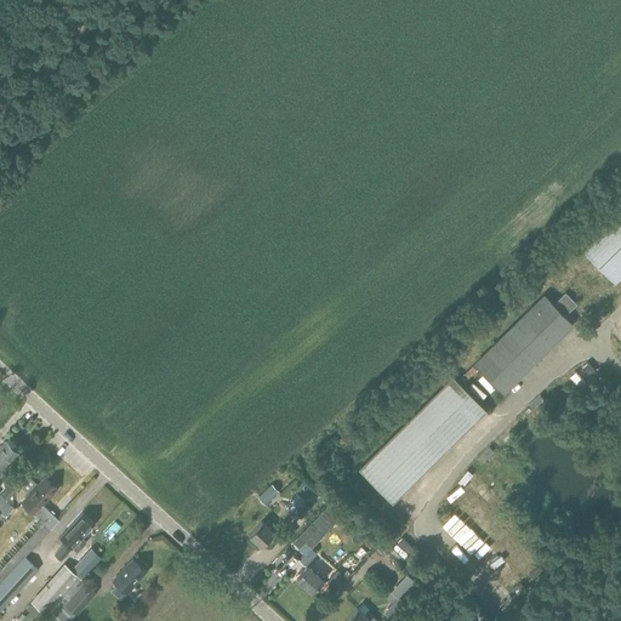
[(617,281),(620,278),(620,209),(582,248),(617,281)]
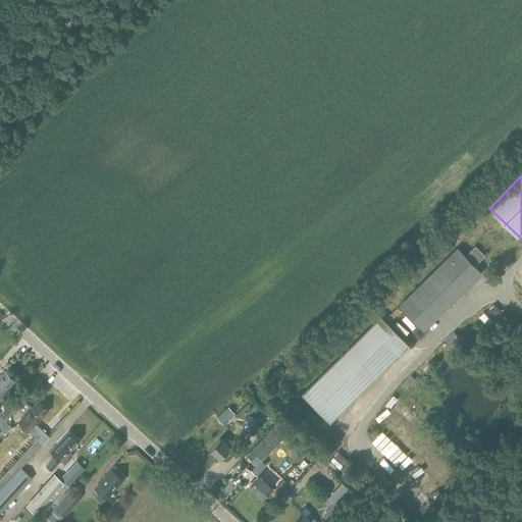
[(398,305),(423,330),(482,272),(473,263),(474,262),(476,264),(484,255),(475,246),(466,254),(468,255),(467,256),(463,253),(473,243),(466,235),(455,245),(457,247),(398,305)]
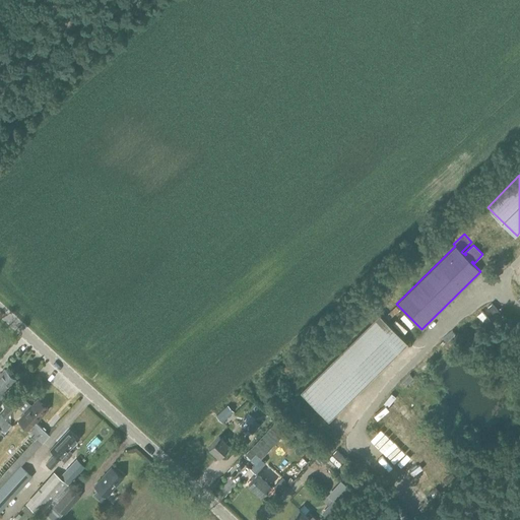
[(329,420),(407,342),(379,314),(301,391),(329,420)]
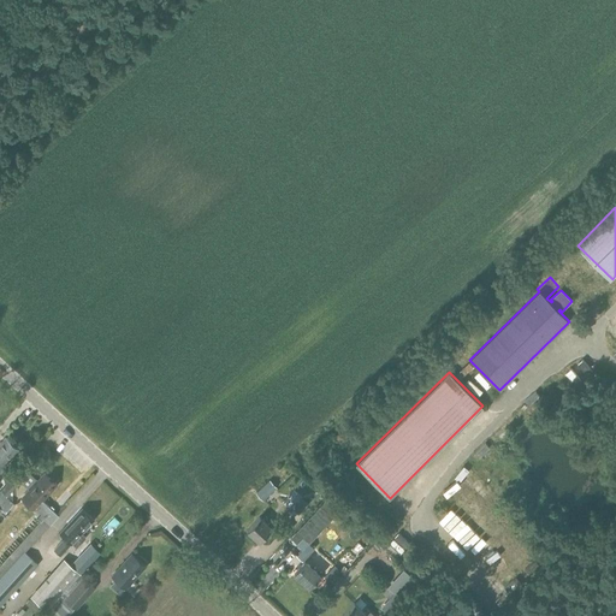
[(465,386),(477,378),(473,373),(461,381),(465,386)]
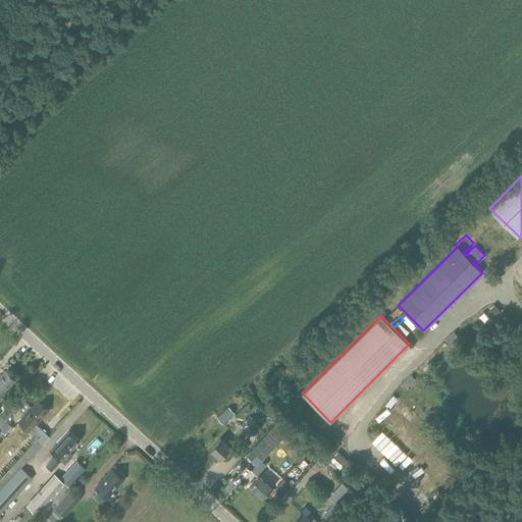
[(426,357),(433,363),(448,347),(441,341),(426,357)]
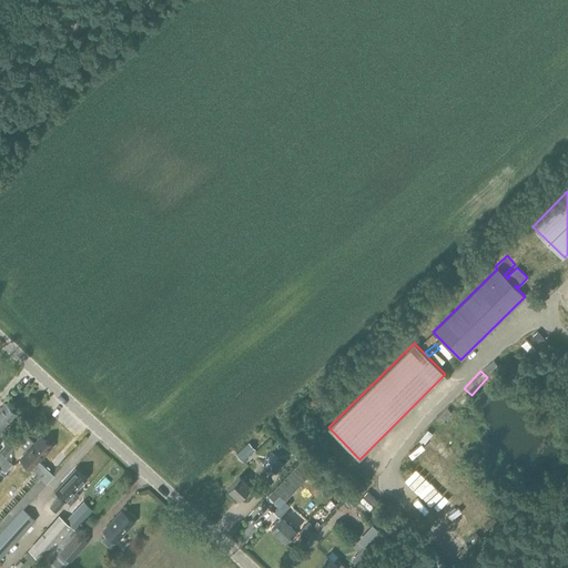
[(17,414),(6,403),(0,408),(0,439),(2,438),(0,436),(3,433),(2,430),(4,427),(6,427),(17,414)]
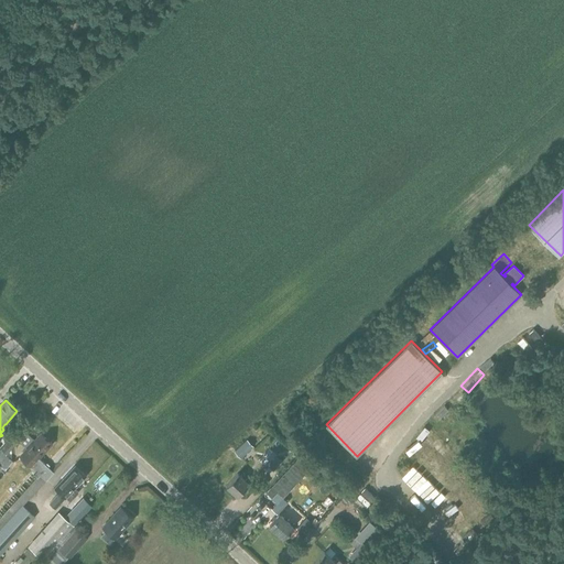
[(0,518),(0,528),(23,505),(46,479),(53,472),(39,458),(52,443),(41,433),(20,455),(40,474),(0,518)]
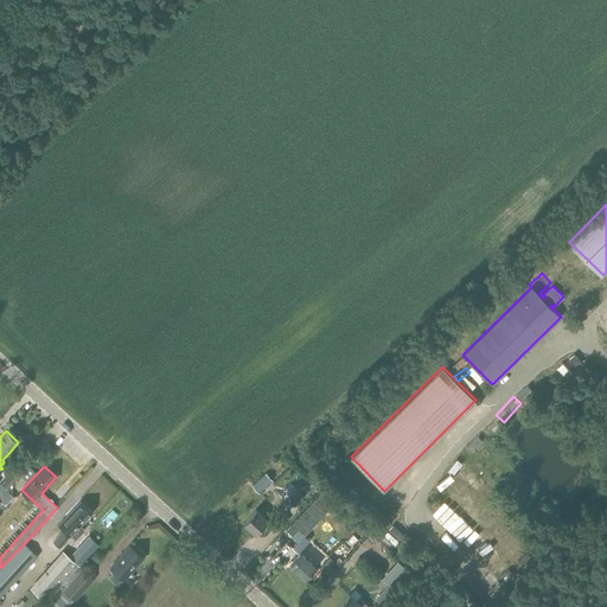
[(261,491),(273,481),(264,472),(253,484),(261,491)]
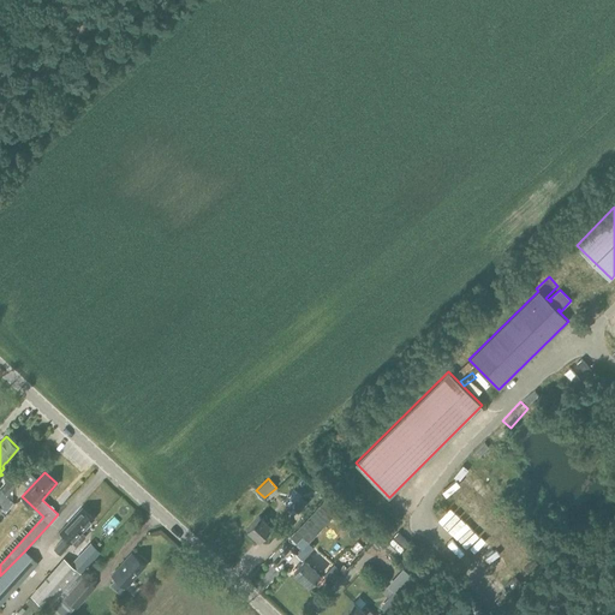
[(525,543),(467,488),(437,519),(509,589),(520,578),(506,562),(525,543)]
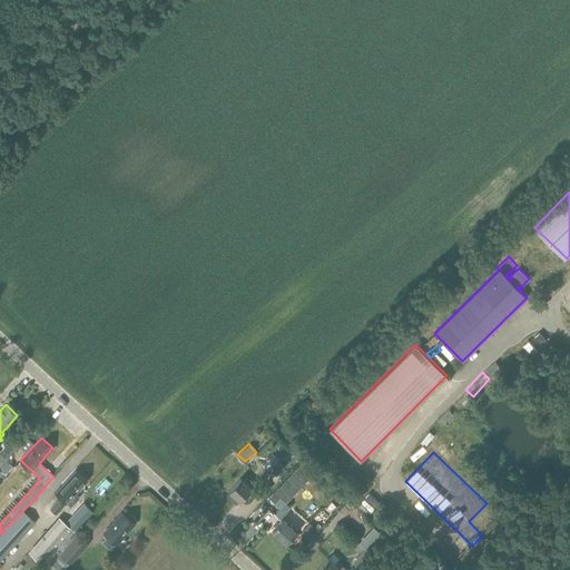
[(276,477),(286,467),(281,461),(272,472),(276,477)]
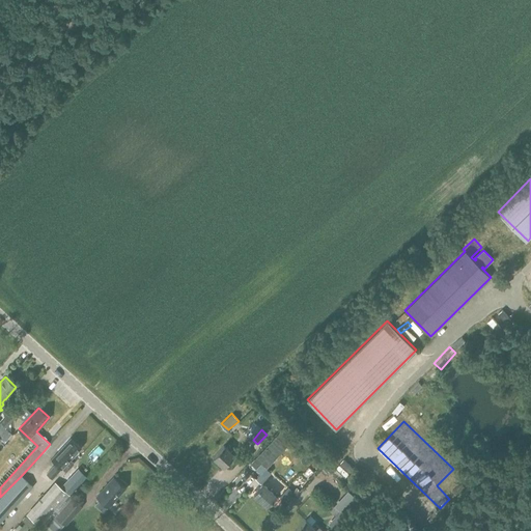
[(71,438),(52,458),(61,468),(81,447),(71,438)]
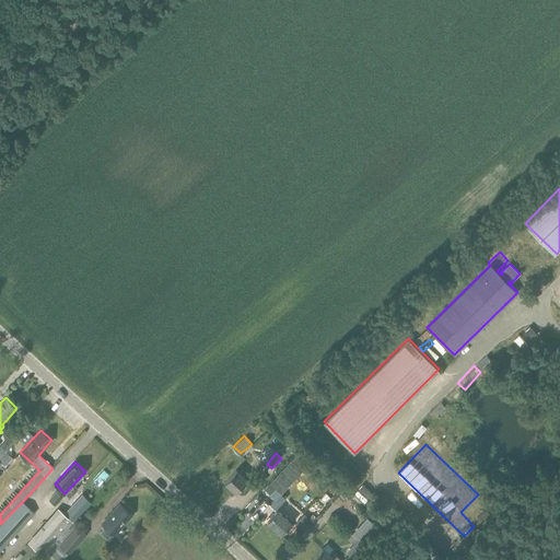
[(224,482),(235,492),(240,488),(244,492),(254,480),(246,474),(243,476),(235,470),(224,482)]
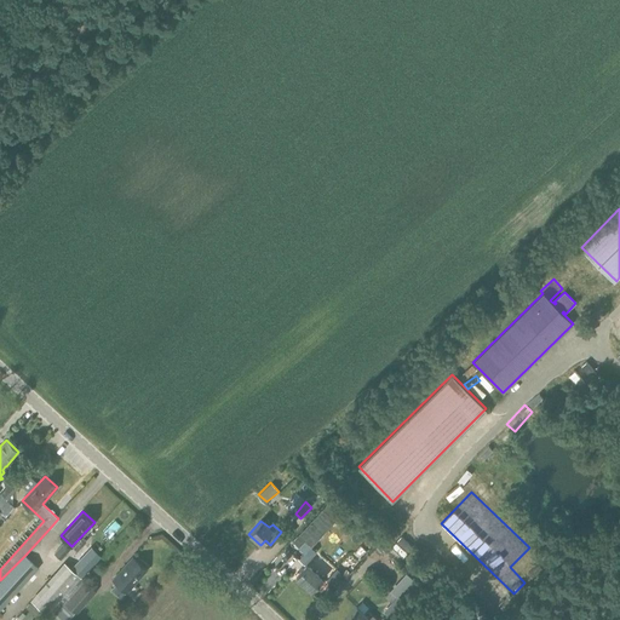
[(319,529),(308,534),(310,541),(321,538),(319,529)]
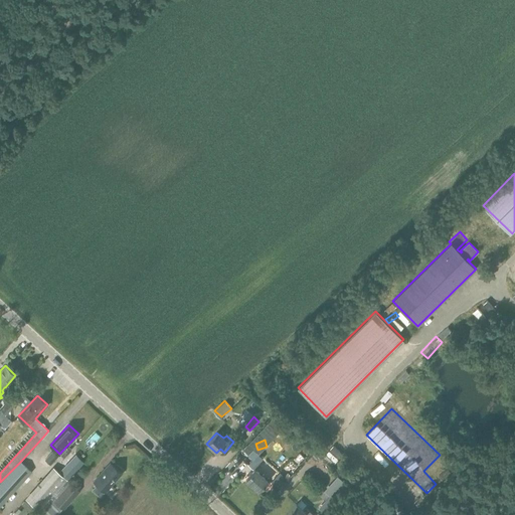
[(247,455),(252,460),(259,454),(253,449),(247,455)]
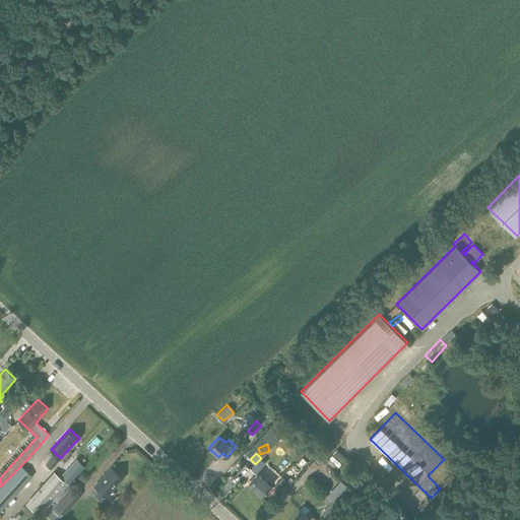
[(51,468),(57,462),(52,456),(51,457),(46,463),(51,468)]
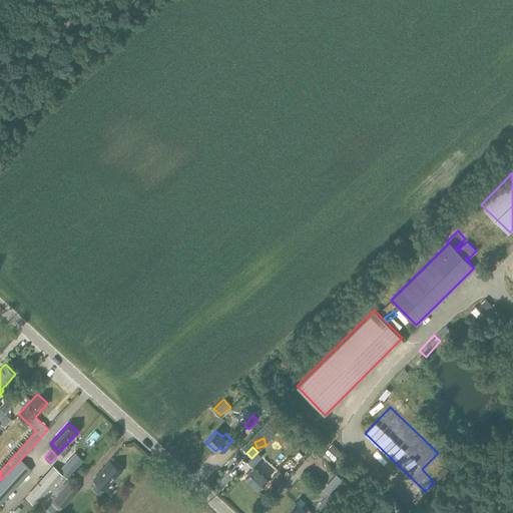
[(75,451),(58,469),(61,472),(67,477),(66,478),(67,478),(84,459),(75,451)]
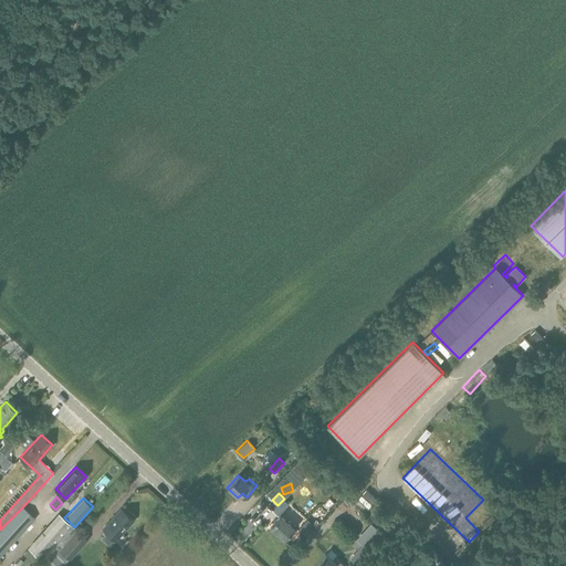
[(0,557),(35,519),(23,506),(0,530),(0,557)]
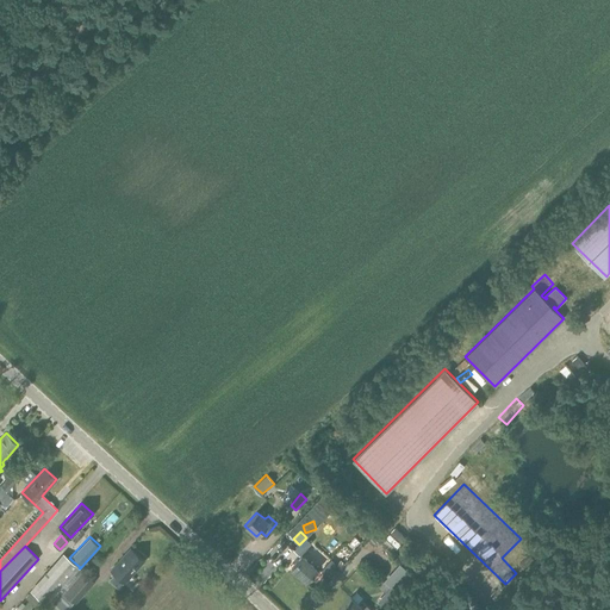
[(144,560),(130,548),(111,570),(125,582),(144,560)]
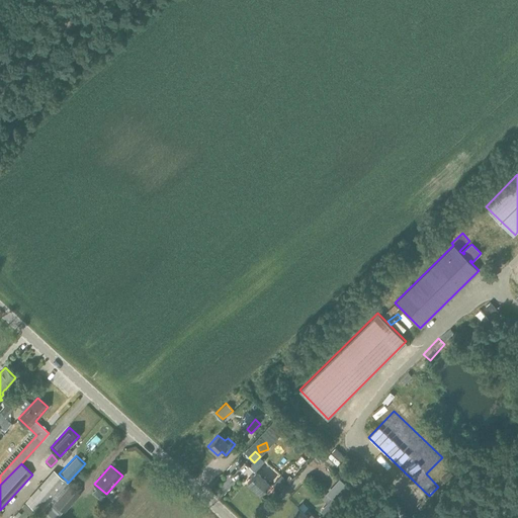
[(39,514),(68,483),(67,483),(68,482),(54,469),(25,501),(39,514)]
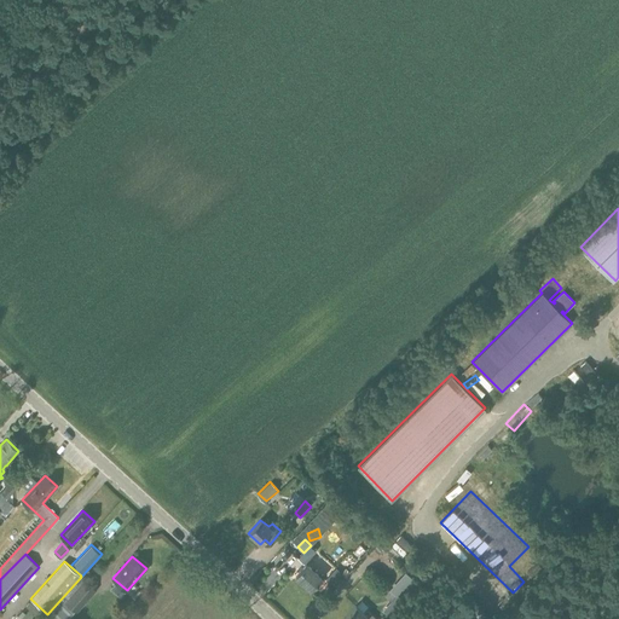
[(295,577),(310,590),(322,577),(307,563),(295,577)]
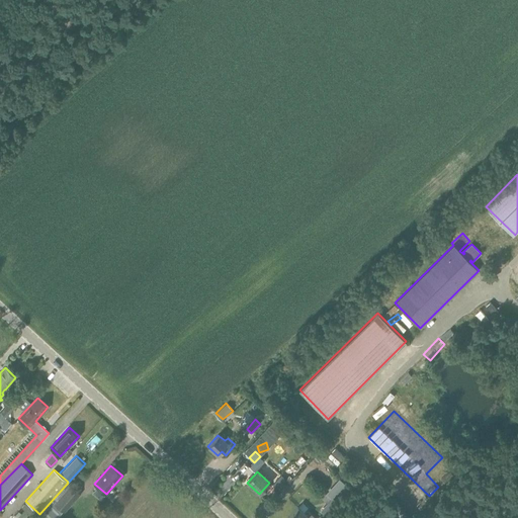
[(331,498),(331,499),(327,503),(320,510),(328,517),(352,491),(339,479),(326,493),(331,498)]
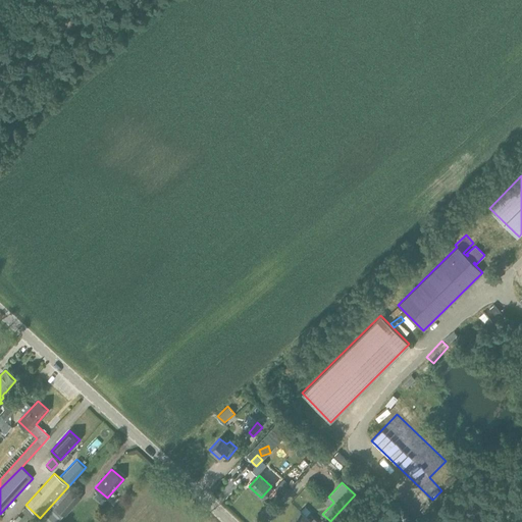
[(68,486),(40,518),(44,521),(59,521),(64,517),(82,498),(70,487),(69,487),(68,486)]
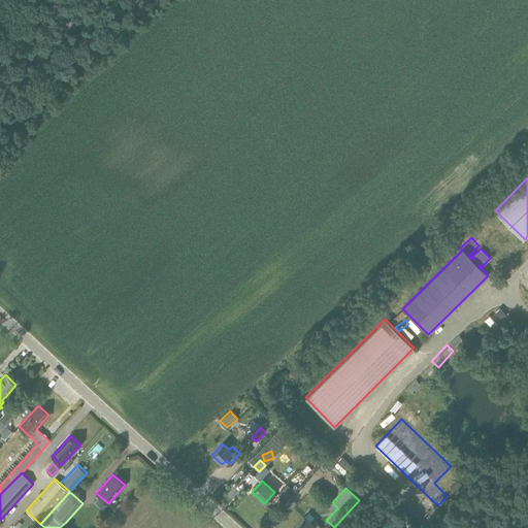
[(324,504),(333,513),(337,508),(328,500),(324,504)]
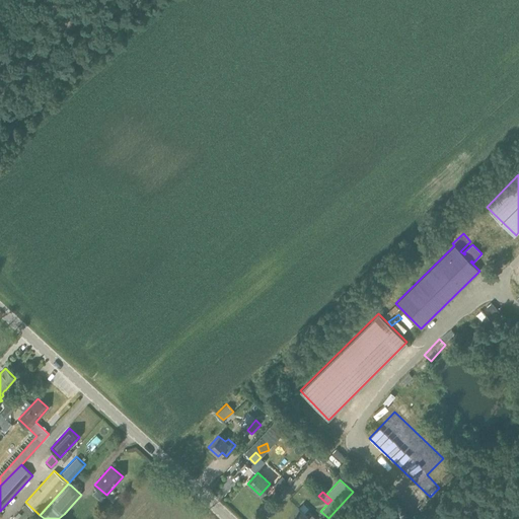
[(18,518),(30,518),(36,513),(25,504),(21,508),(24,511),(18,518)]
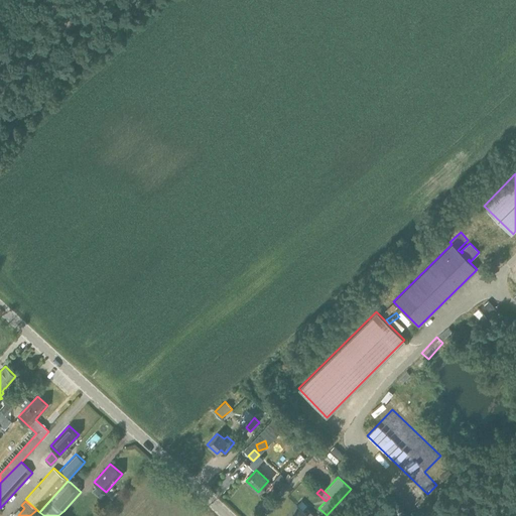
[(304,511),(297,505),(286,515),(311,515),(313,515),(306,509),(304,511)]
